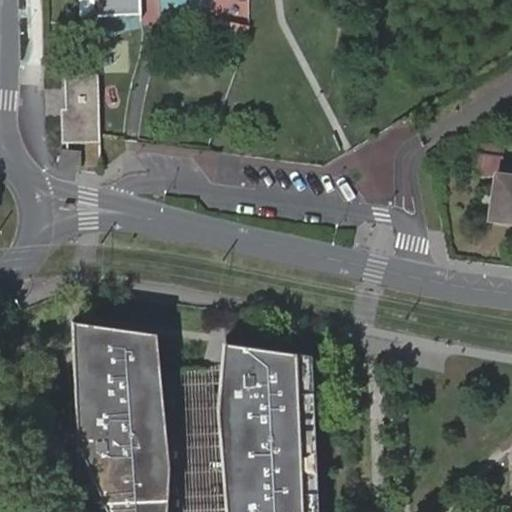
[(91,0),(92,14),(132,13),(131,0),(91,0)]
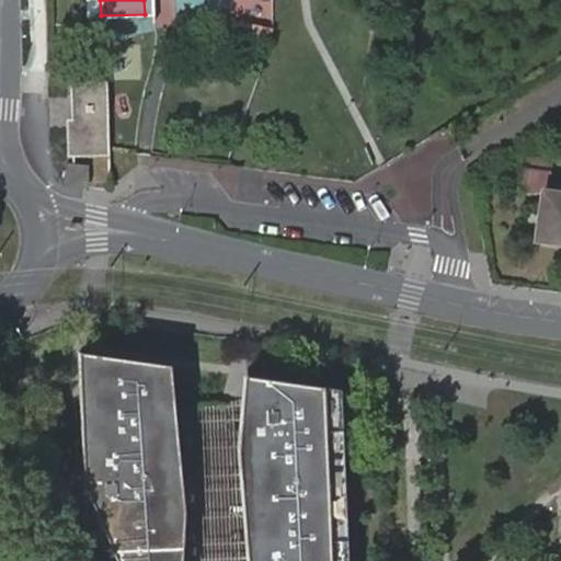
[(151,0),(144,0),(145,14),(152,14),(151,0)]
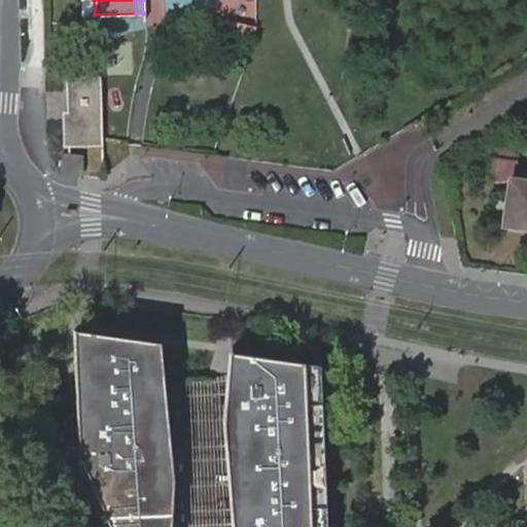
[(98,81),(65,81),(67,146),(101,144),(98,81)]
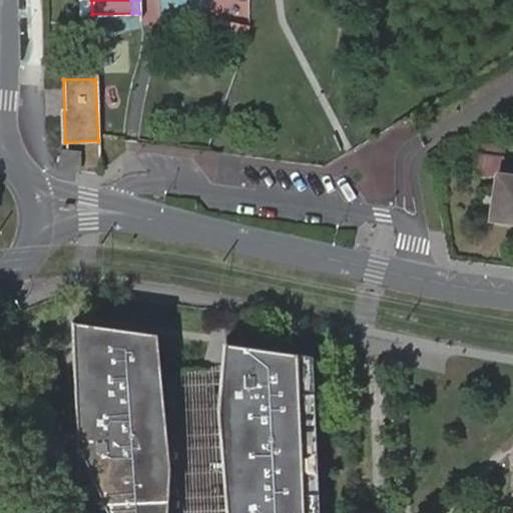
[(512,181),(497,179),(491,224),(512,226),(512,181)]
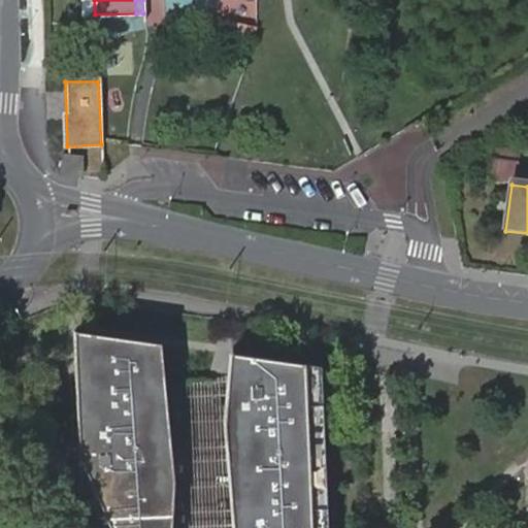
[(159,345),(74,333),(78,458),(109,527),(170,527),(174,485),(159,345)]
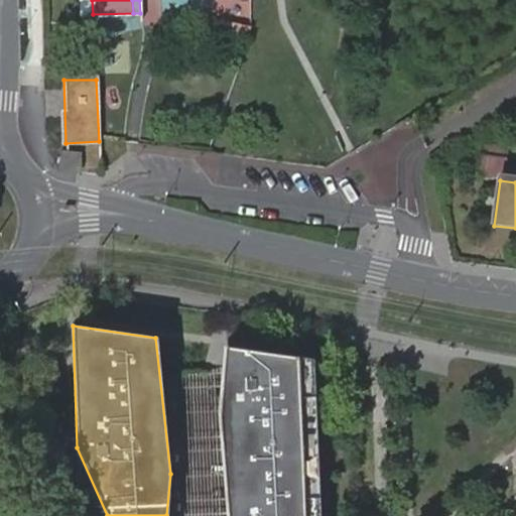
[(319,515),(311,361),(226,346),(219,417),(227,515),(319,515)]
